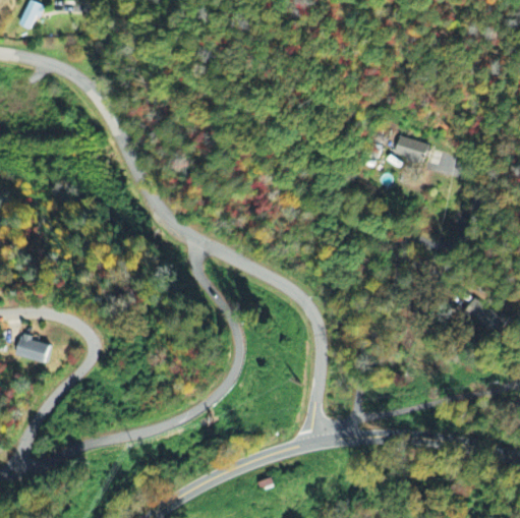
[(31,30),(42,4),(34,0),(29,0),(18,23),(31,30)]
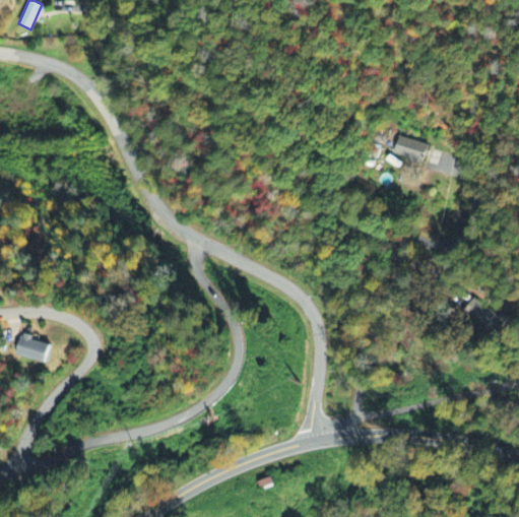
[(422,164),(426,142),(396,136),(392,153),(405,155),(404,160),(422,164)]
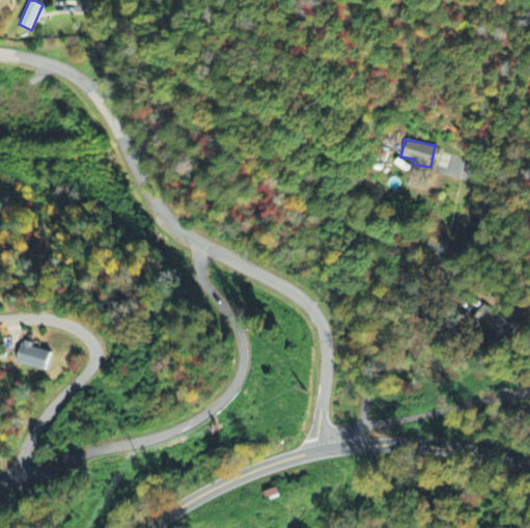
[(482,303),(473,315),(506,339),(515,326),(482,303)]
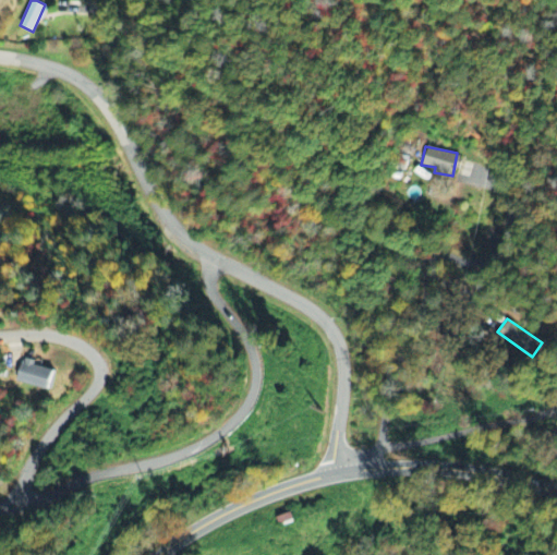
[(50,388),(56,368),(23,359),(17,381),(50,388)]
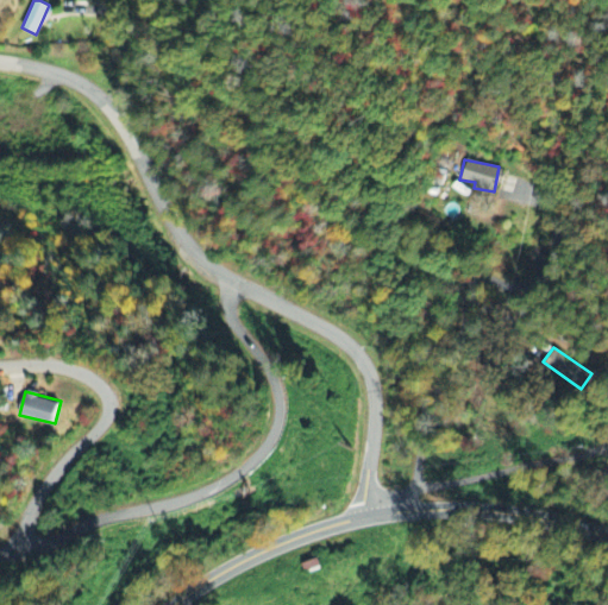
[(315,553),(301,558),(305,569),(320,565),(315,553)]
